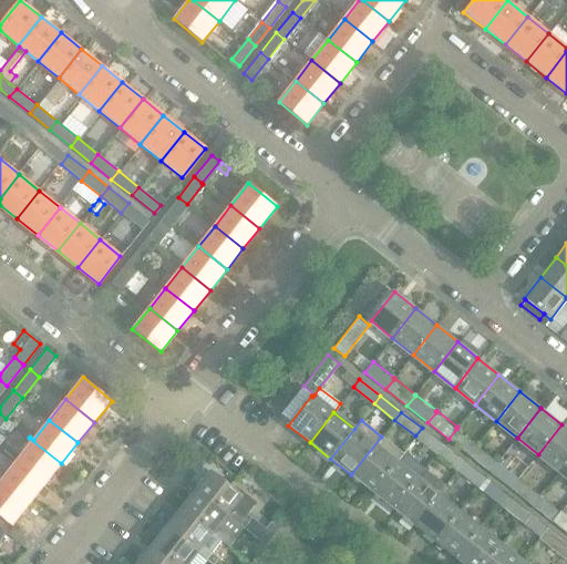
[(538,454),(558,471),(566,460),(566,429),(562,424),(538,454)]
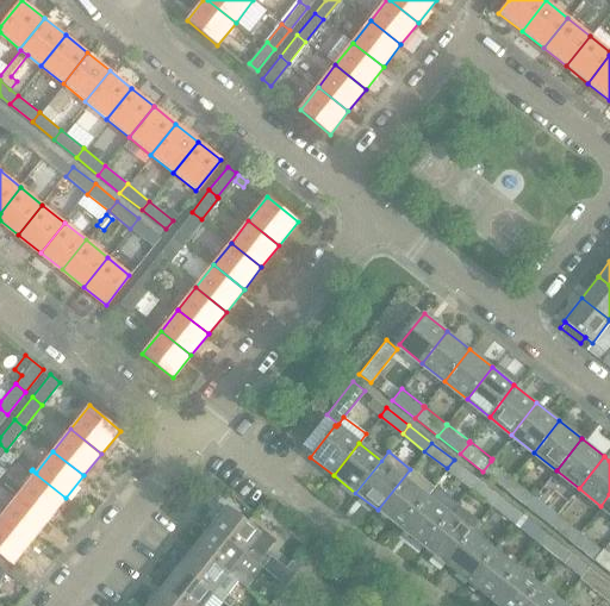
[(483,472),(505,489),(514,479),(514,478),(515,476),(492,458),(491,460),(491,461),(483,472)]
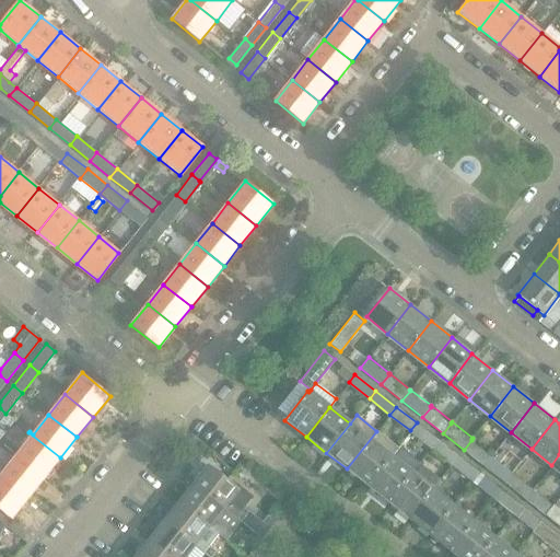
[(410,430),(431,447),(436,439),(417,422),(410,430)]
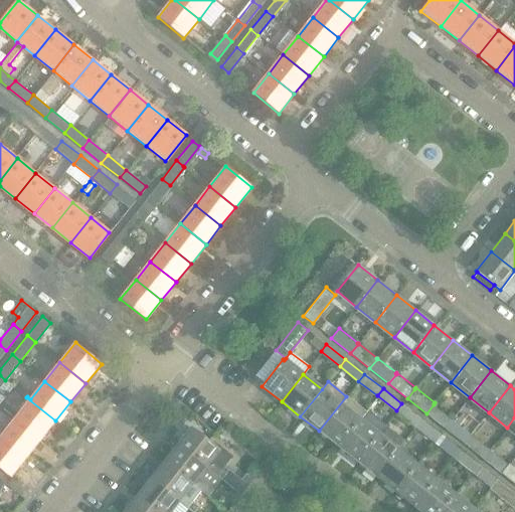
[(319,431),(338,446),(365,411),(346,396),(319,431)]
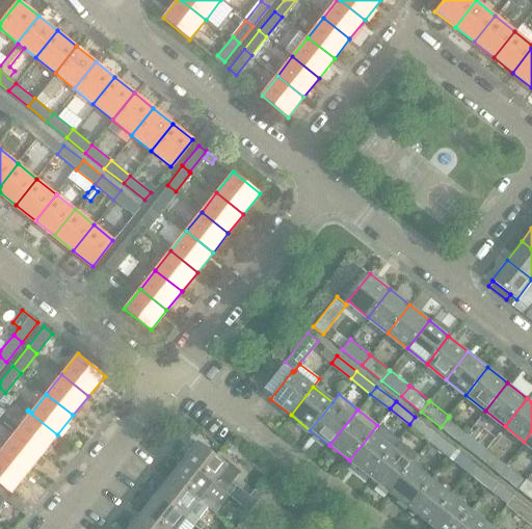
[(25,421),(16,432),(42,453),(57,434),(27,411),(21,418),(25,421)]
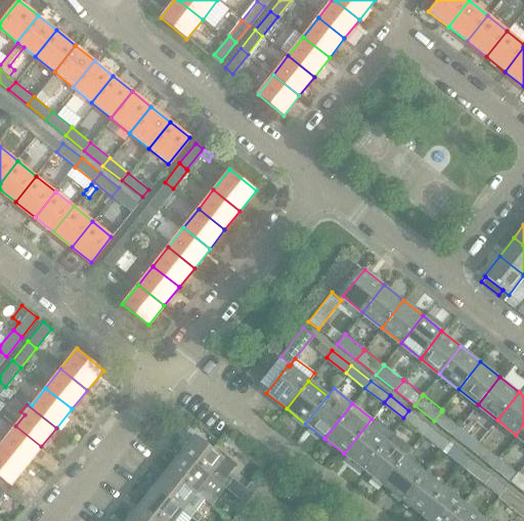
[(434,421),(453,436),(461,427),(460,426),(461,425),(442,409),(441,410),(441,411),(434,421)]
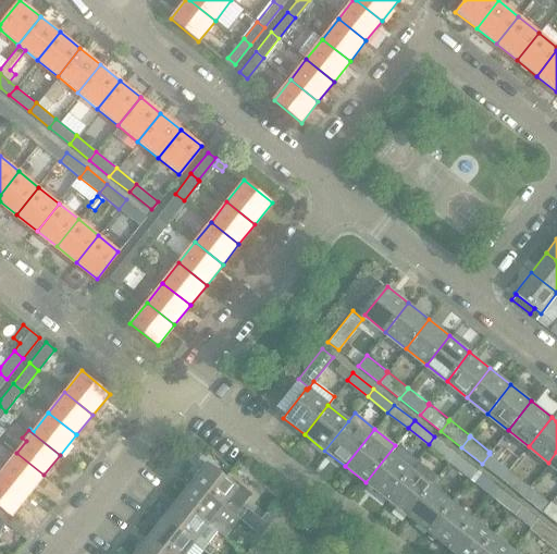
[(429,444),(449,460),(455,453),(434,436),(429,444)]
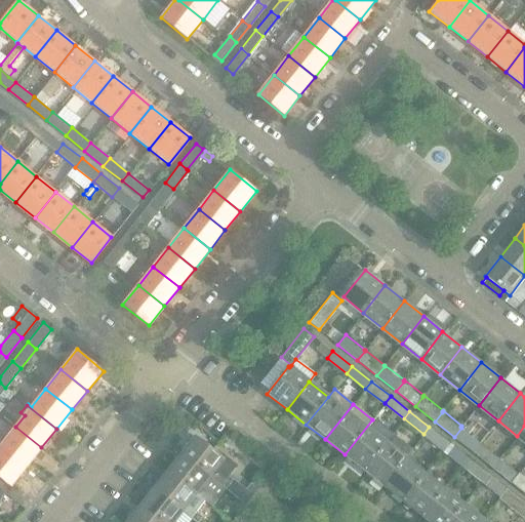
[(345,454),(364,470),(392,435),(372,419),(345,454)]
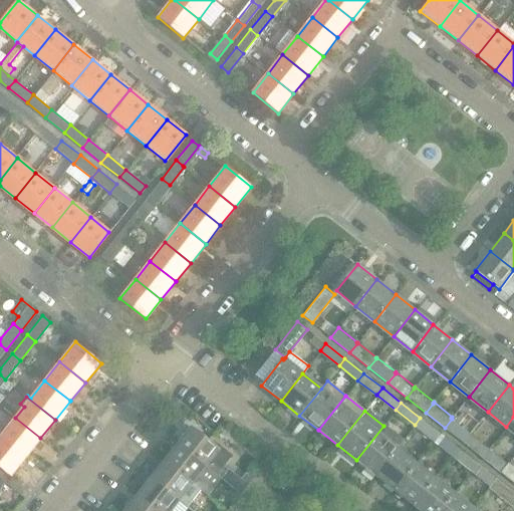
[(445,428),(464,443),(471,434),(470,433),(471,432),(452,417),(451,418),(452,419),(445,428)]
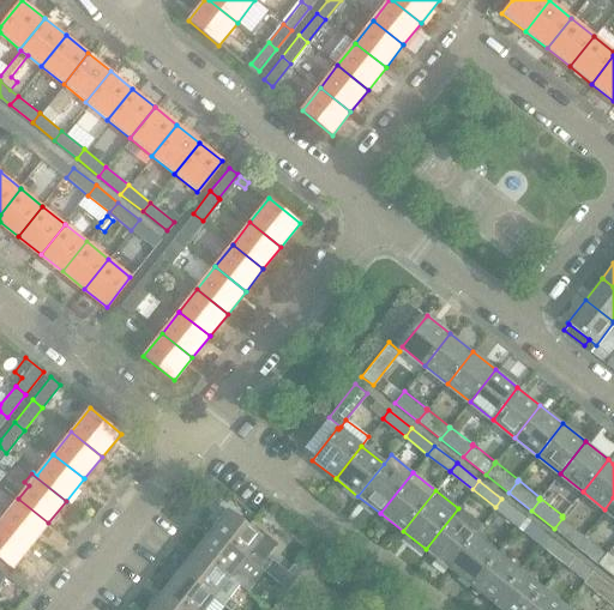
[(18,499),(1,520),(31,544),(48,523),(18,499)]
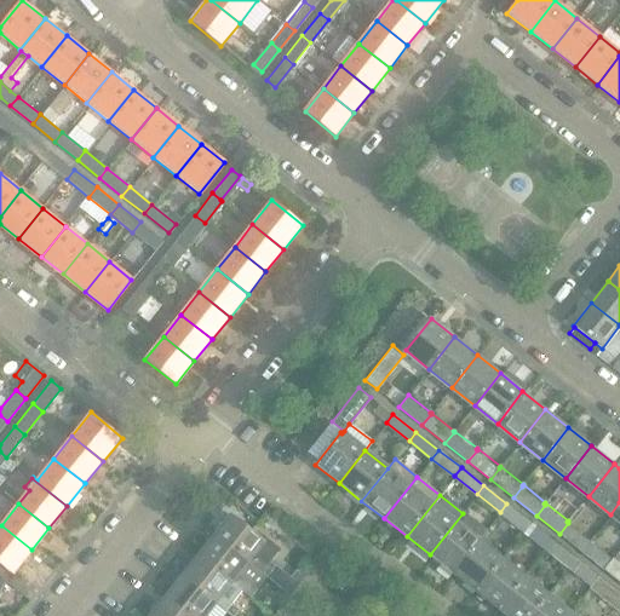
[(500,512),(522,530),(529,522),(506,504),(500,512)]
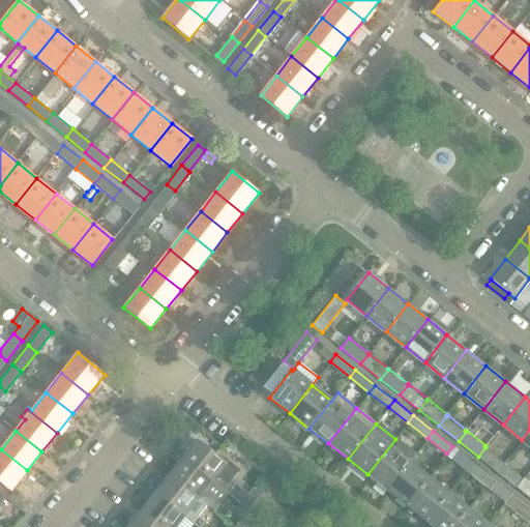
[(197,439),(182,457),(222,488),(228,493),(234,485),(229,481),(237,471),(226,462),(197,439)]
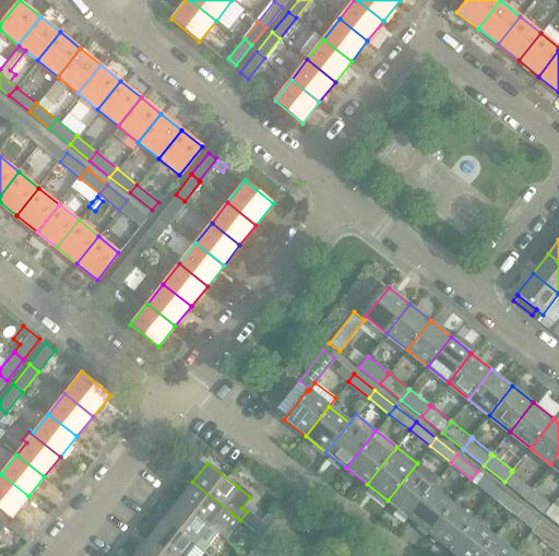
[(408,517),(431,487),(438,478),(417,463),(388,500),(408,517)]
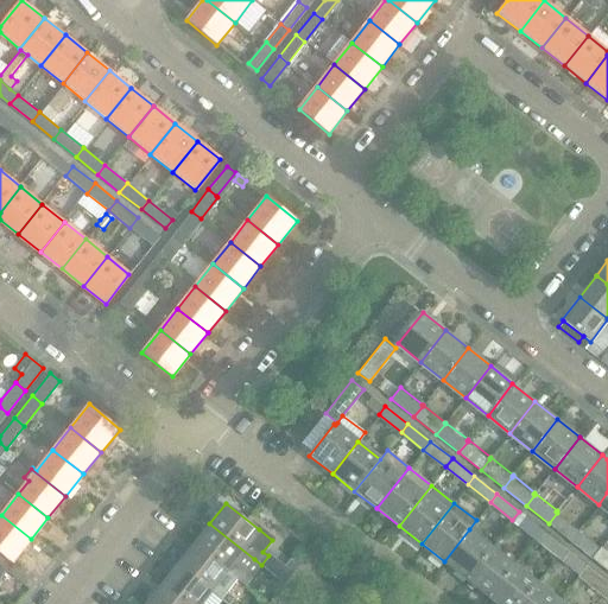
[(549,523),(570,541),(580,531),(578,531),(580,528),(557,510),(556,512),(557,513),(549,523)]
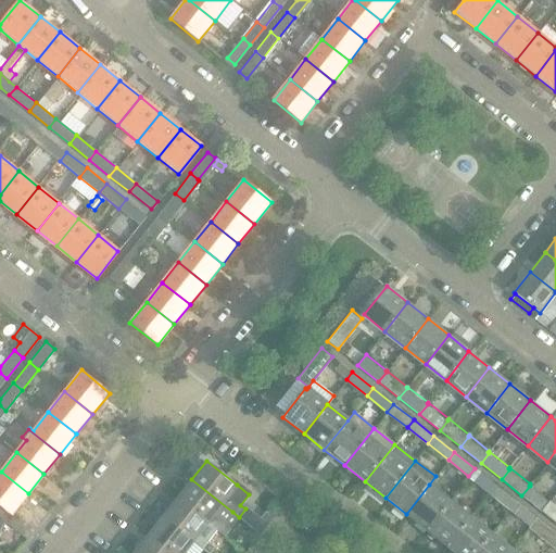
[(468,476),(489,492),(495,485),(475,468),(468,476)]
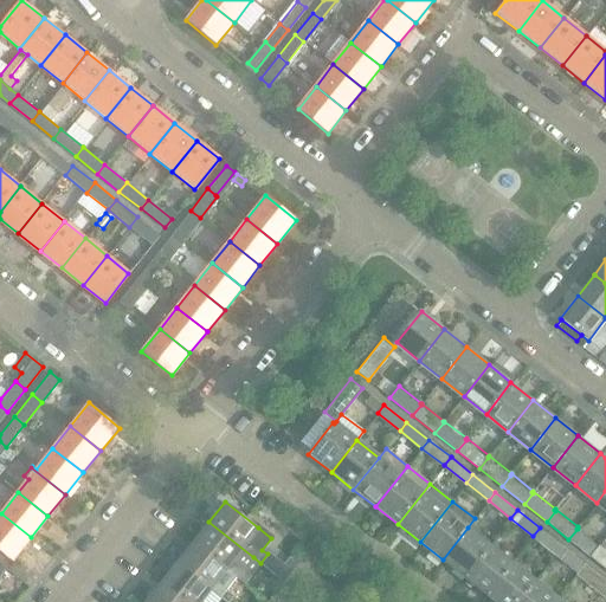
[(0,549),(13,560),(31,537),(1,513),(0,513),(0,549)]
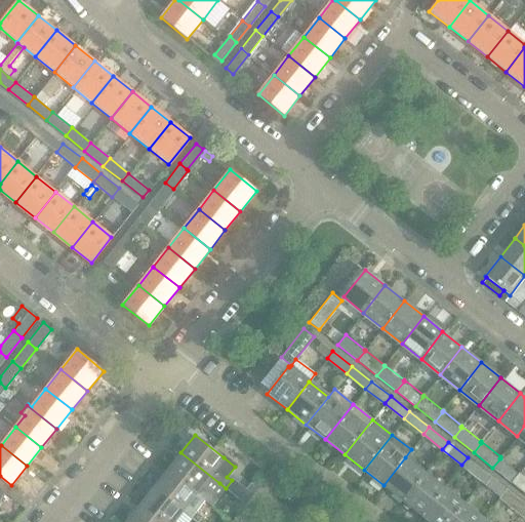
[(212,493),(219,483),(180,452),(167,470),(196,492),(211,505),(217,497),(212,493)]
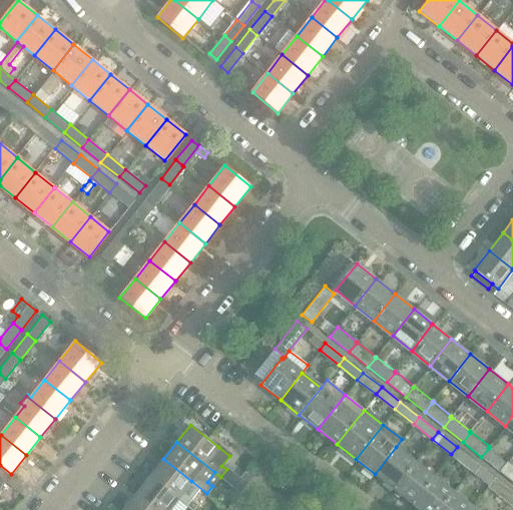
[(481,457),(500,471),(508,461),(489,446),(488,448),(489,448),(481,457)]
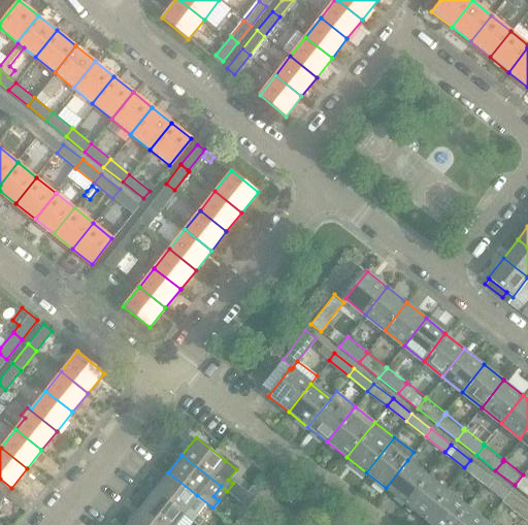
[(386,488),(404,503),(426,476),(407,460),(386,488)]
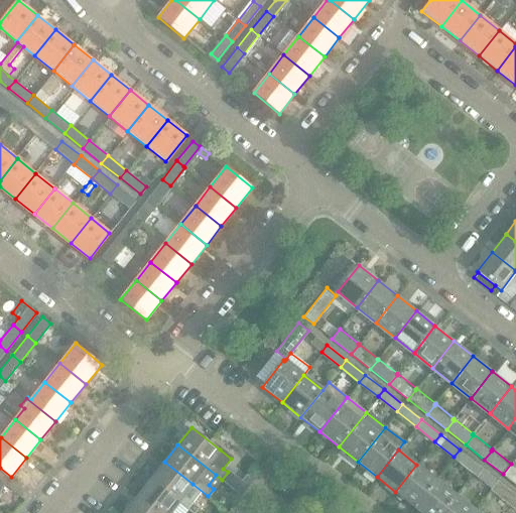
[(454,457),(473,471),(479,464),(460,450),(454,457)]
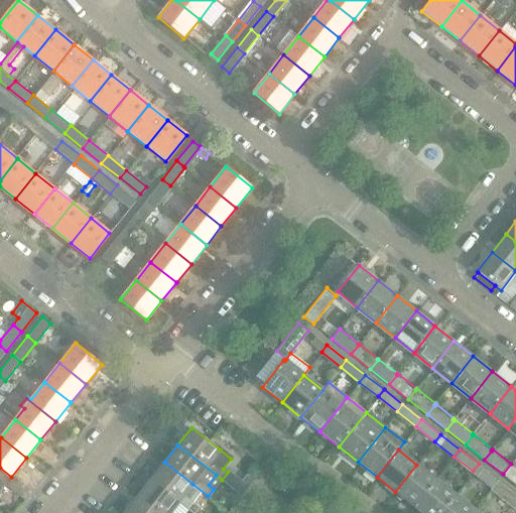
[(184,494),(192,484),(164,462),(150,479),(179,501),(194,512),(195,512),(201,506),(184,494)]
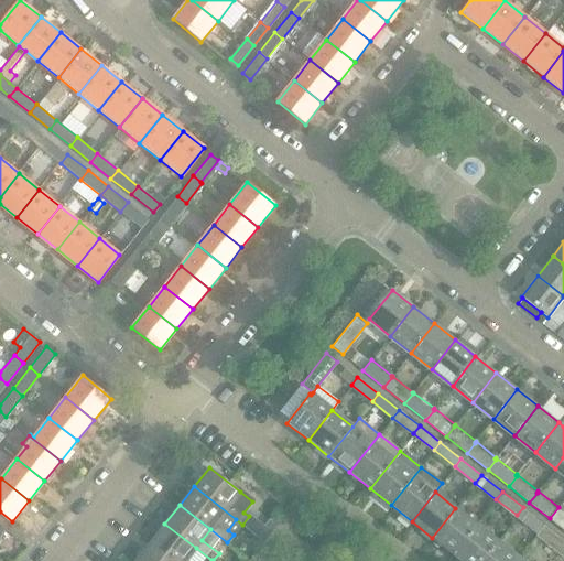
[(517,515),(538,531),(543,524),(523,507),(517,515)]
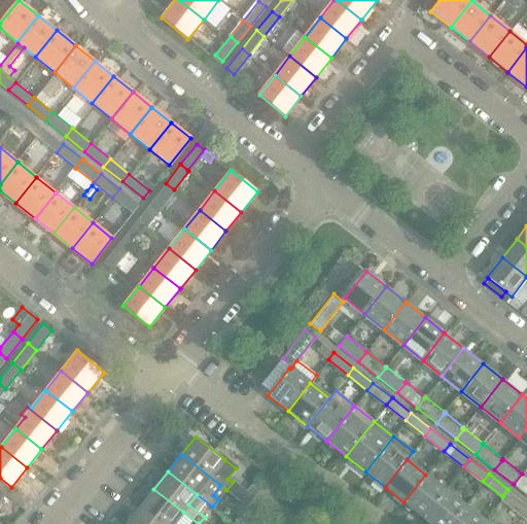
[(526,478),(522,474),(514,484),(526,494),(526,478)]
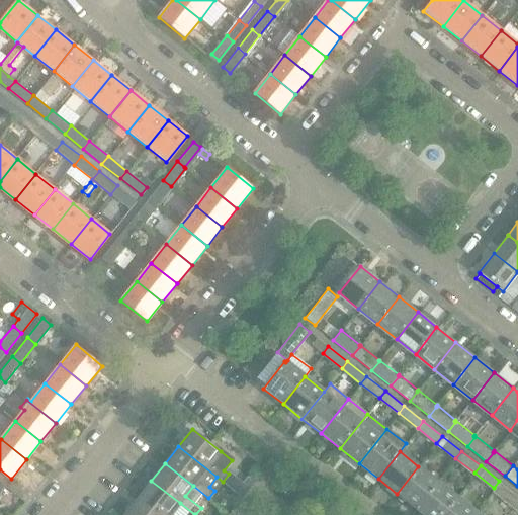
[(397,494),(416,508),(437,482),(418,466),(397,494)]
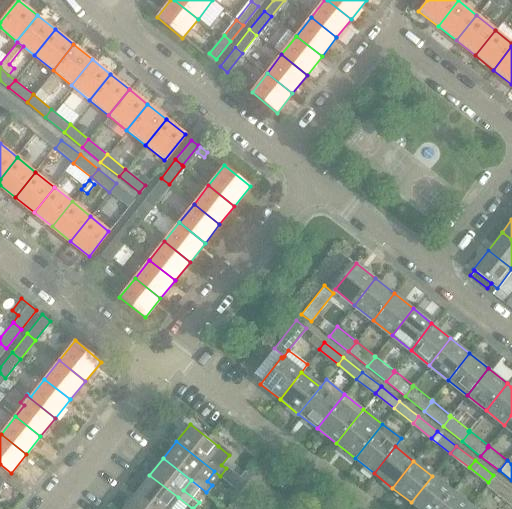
[(172,508),(170,507),(178,497),(149,475),(136,492),(157,508),(172,508)]
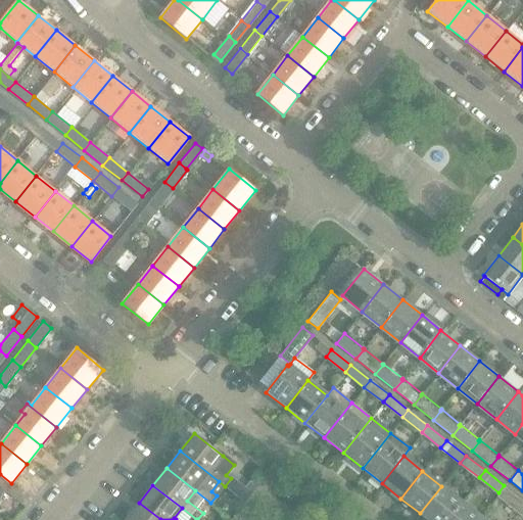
[(522,501),(504,485),(498,492),(498,493),(496,495),(522,516),(522,501)]
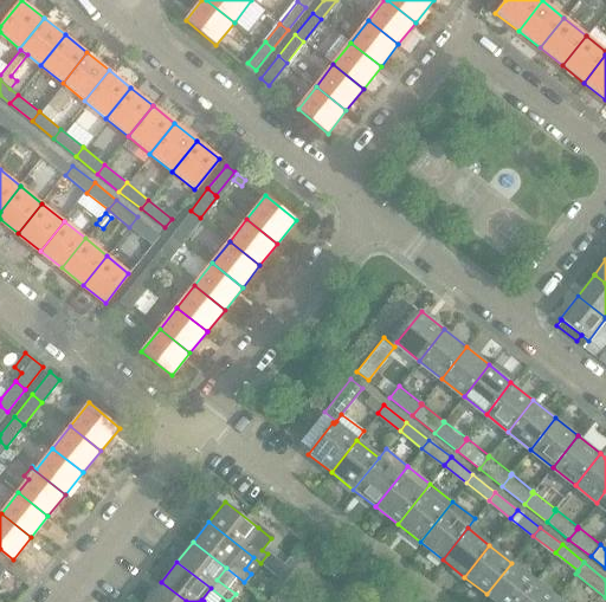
[(487,594),(496,601),(516,601),(534,580),(511,563),(487,594)]
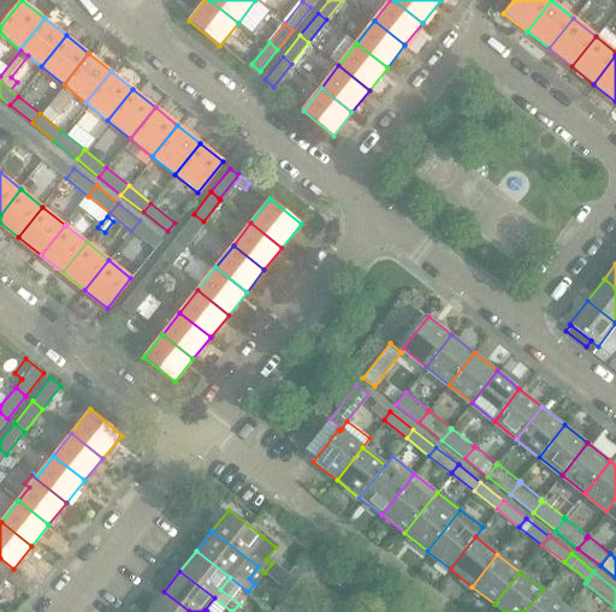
[(525,611),(561,611),(566,607),(543,589),(525,611)]
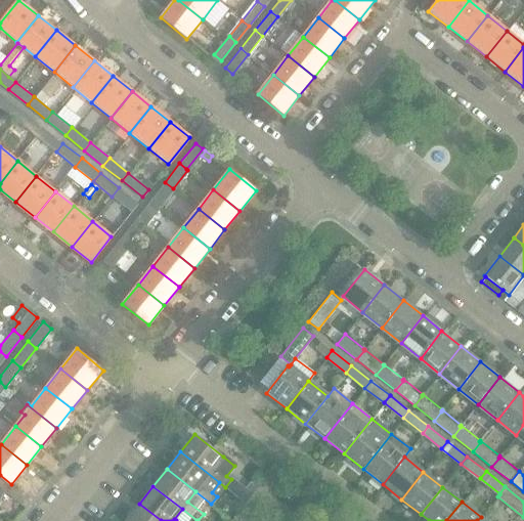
[(161,520),(139,504),(125,520),(161,520)]
